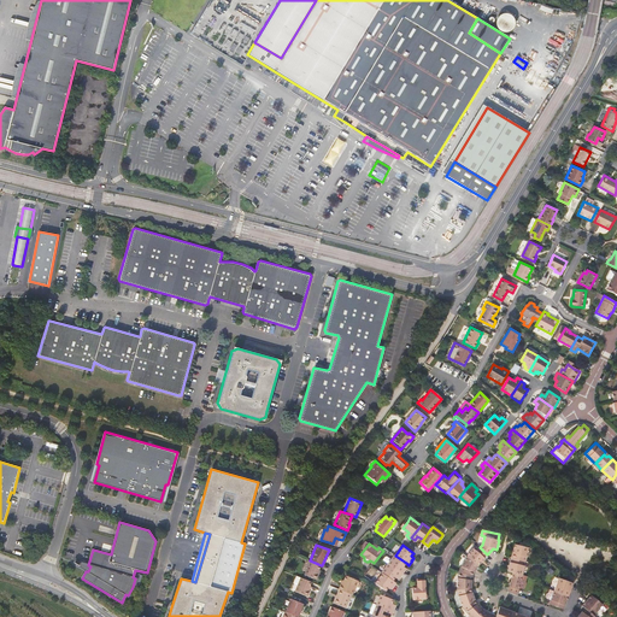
[(513,545),(511,558),(526,562),(529,548),(521,546),(517,545),(513,545)]
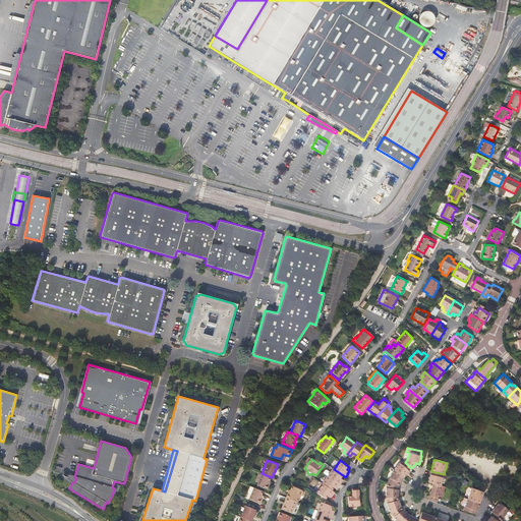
[(411,468),(405,462),(402,465),(399,463),(394,469),(395,469),(404,477),(411,468)]
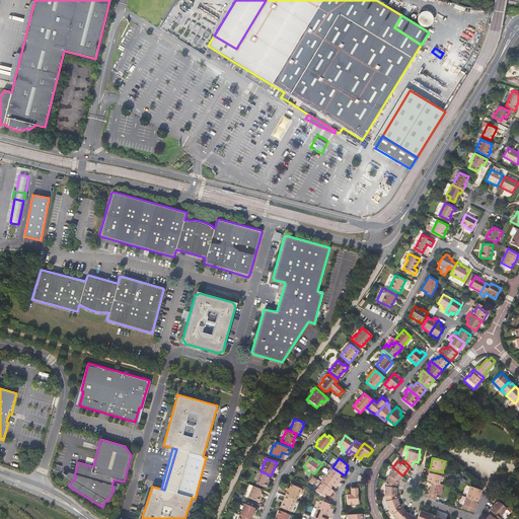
[(332,467),(331,466),(329,470),(326,474),(339,484),(342,479),(339,477),(340,476),(342,473),(332,467)]
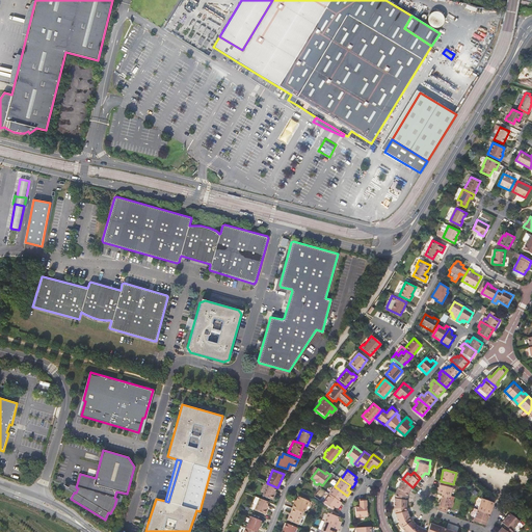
[(413,487),(403,479),(398,486),(397,488),(395,493),(407,497),(408,495),(409,493),(413,487)]
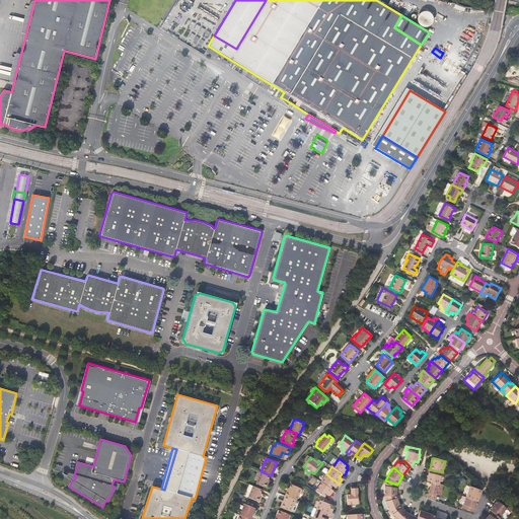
[(442,472),(430,469),(427,480),(431,483),(439,484),(442,472)]
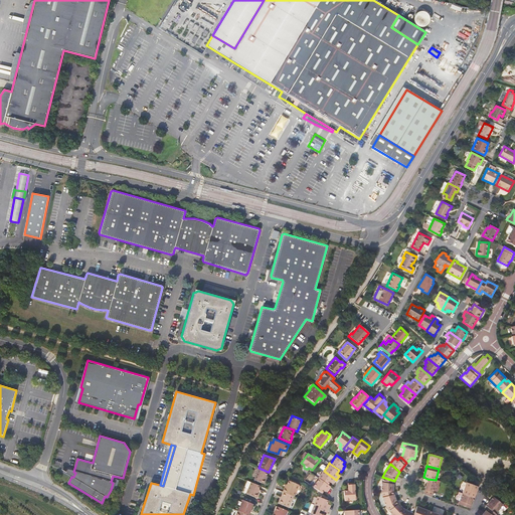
[(62,468),(61,471),(71,477),(73,477),(75,473),(73,472),(62,468)]
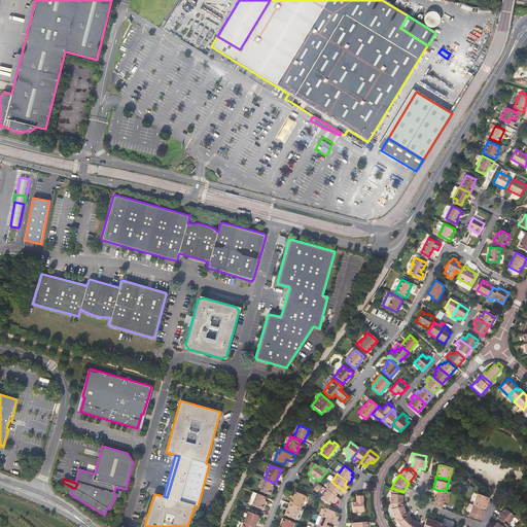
[(272,482),(265,479),(259,491),(270,495),(273,487),(272,487),(270,486),(272,482)]
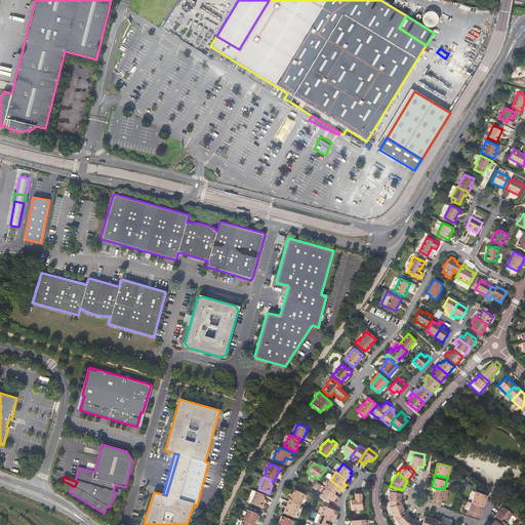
[(342,489),(330,480),(325,487),(326,487),(334,494),(336,491),(337,490),(340,492),(342,489)]
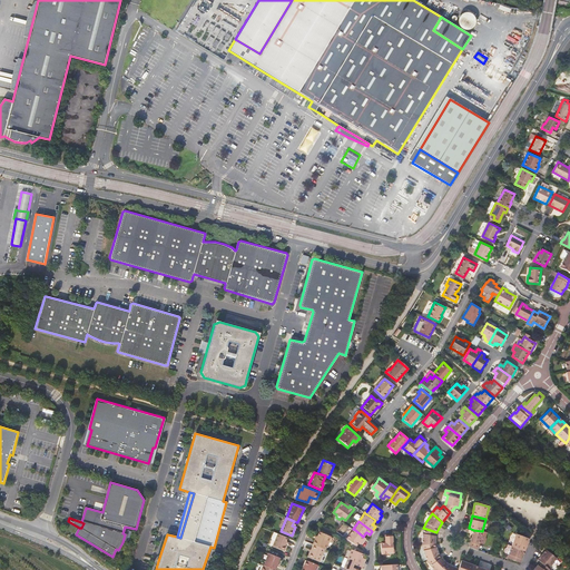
[(436,532),(423,528),(422,533),(422,544),(435,543),(435,536),(436,532)]
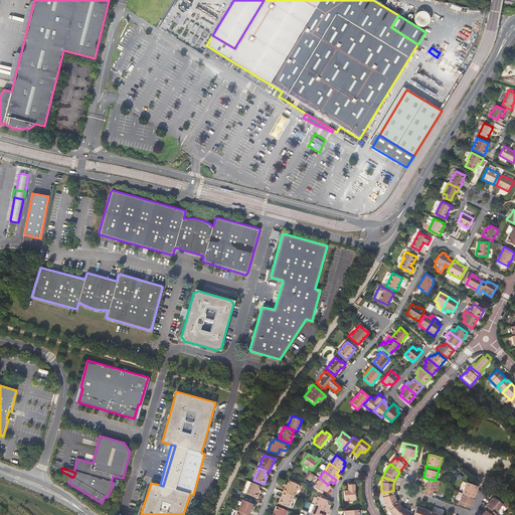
[(328,485),(320,478),(314,487),(322,493),(324,490),(326,491),(327,489),(328,490),(331,487),(328,485)]
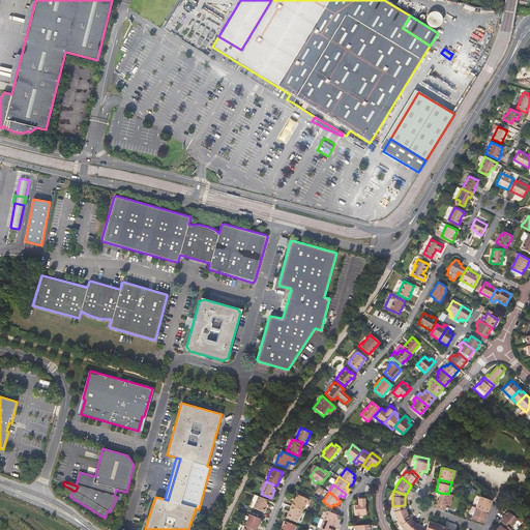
[(448,494),(440,493),(438,504),(437,509),(444,511),(446,505),(448,494)]
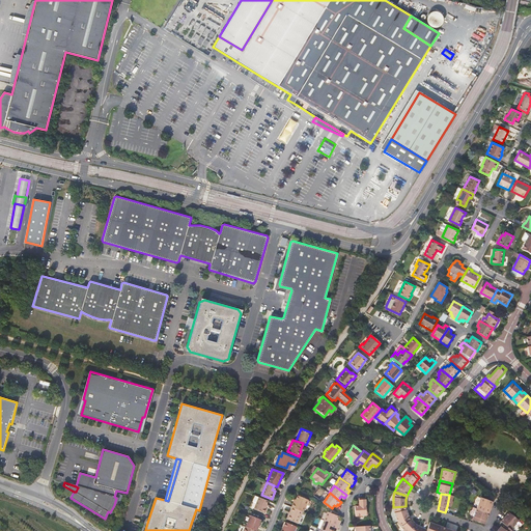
[(291,503),(290,506),(292,506),(303,511),(304,511),(308,499),(297,495),(295,500),(292,504),(291,503)]
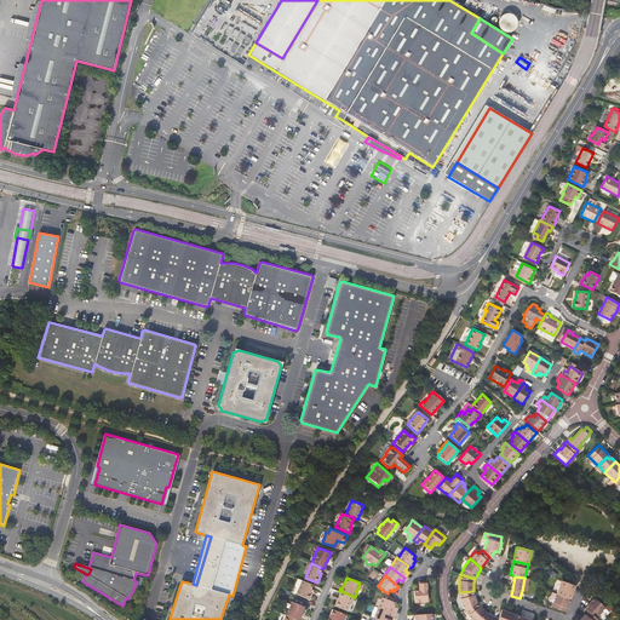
[(313,584),(302,579),(297,593),(309,600),(311,593),(310,592),(313,589),(311,587),(313,584)]
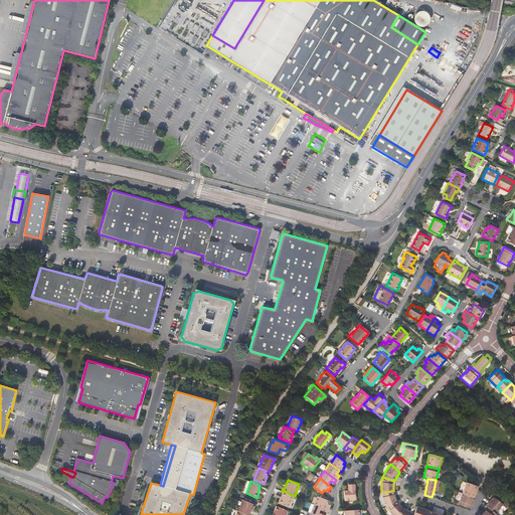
[(344,491),(345,501),(356,500),(355,496),(355,483),(348,483),(348,488),(348,491),(346,491),(344,491)]
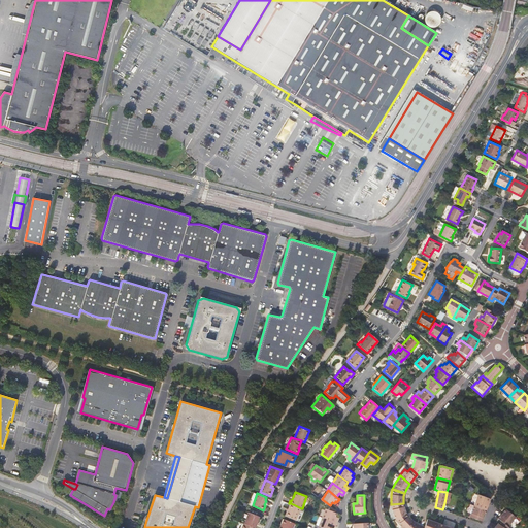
[(490,499),(479,495),(474,505),(486,509),(490,499)]
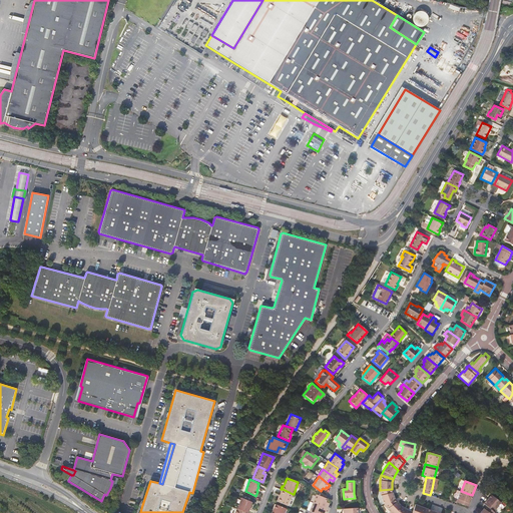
[(293,494),(283,489),(278,501),(288,505),(293,494)]
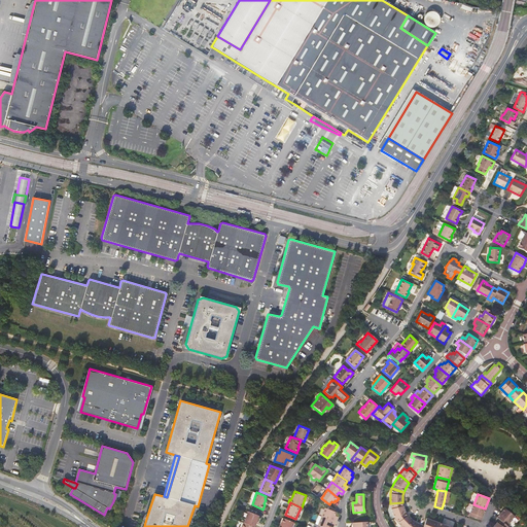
[(402,502),(390,503),(390,508),(395,519),(406,513),(403,505),(402,502)]
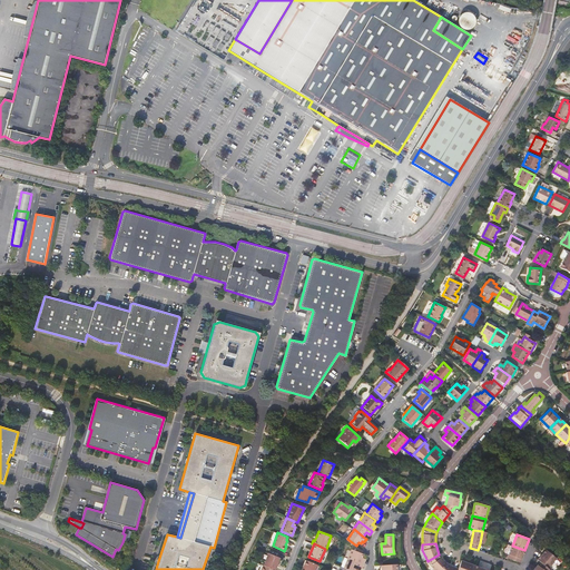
[(524,550),(512,546),(509,554),(508,559),(521,563),(524,550)]
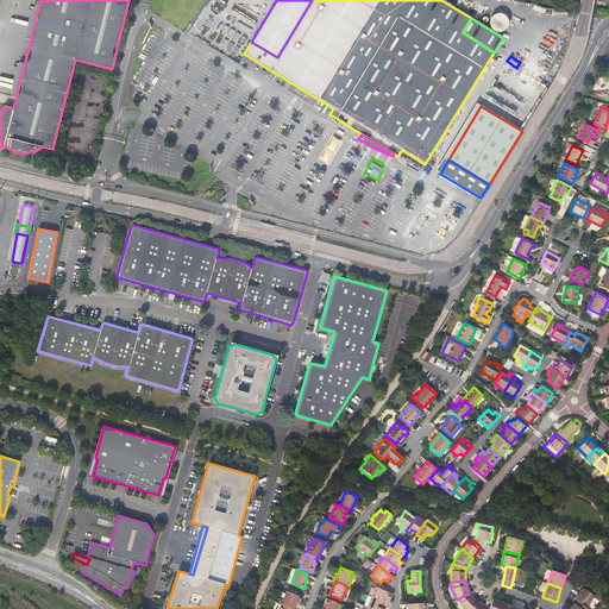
[(389,592),(376,586),(371,596),(388,603),(390,600),(387,597),(387,596),(389,592)]
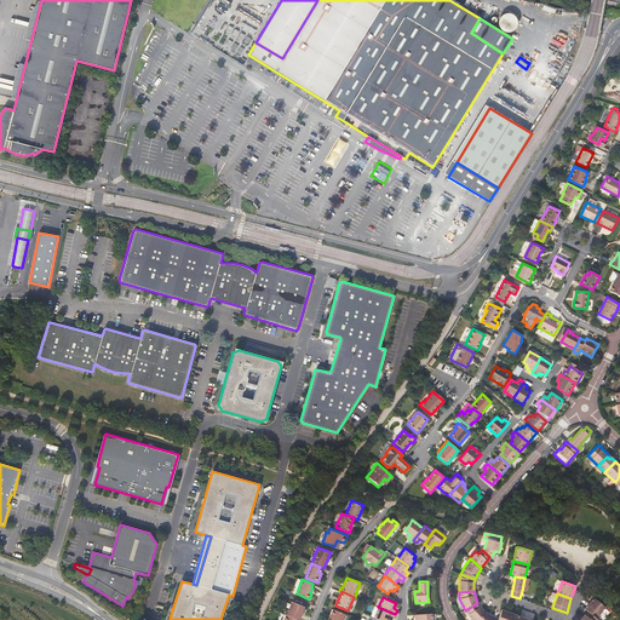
[(593,598),(585,609),(587,610),(597,619),(606,608),(593,598)]
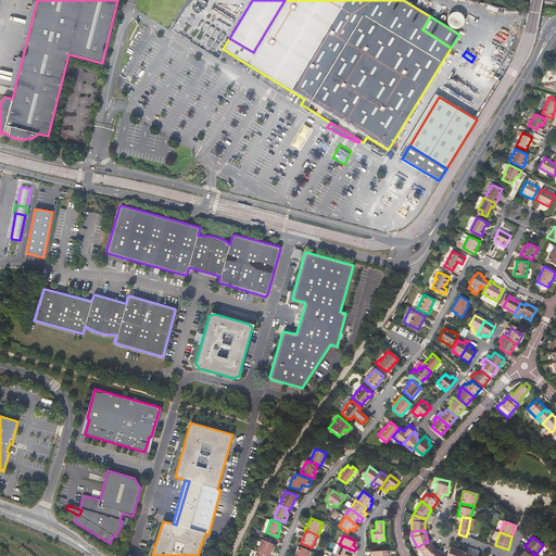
[(262,539),(256,551),(268,555),(274,543),(262,539)]
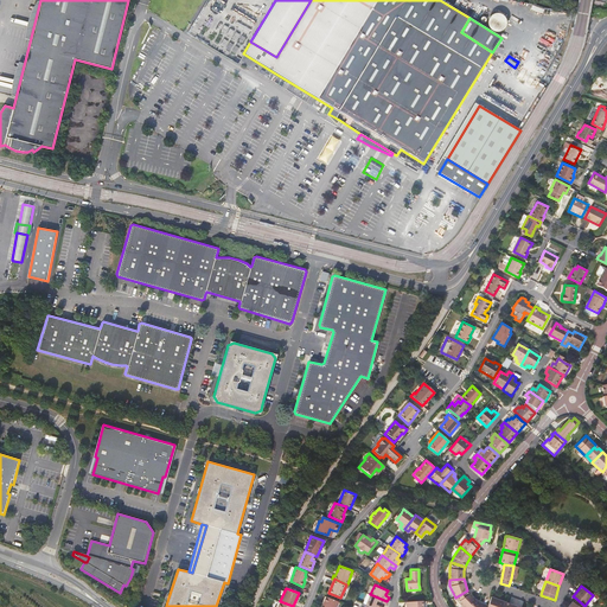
[(467,590),(455,598),(458,602),(461,606),(468,606),(475,600),(471,595),(467,590)]
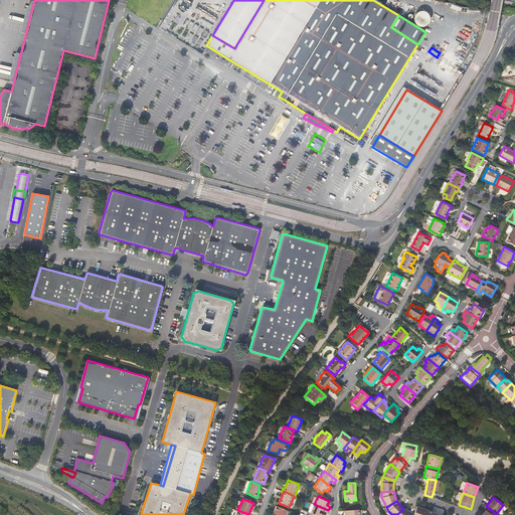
[(328,510),(314,504),(311,513),(315,514),(322,514),(323,514),(324,512),(327,514),(328,510)]
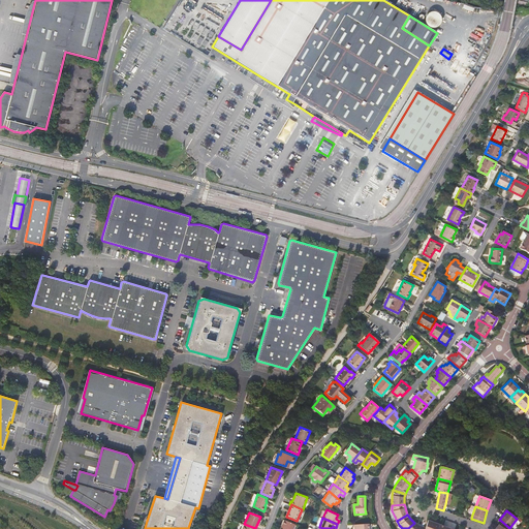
[(293,528),(297,524),(285,520),(283,524),(282,524),(280,528),(293,528)]
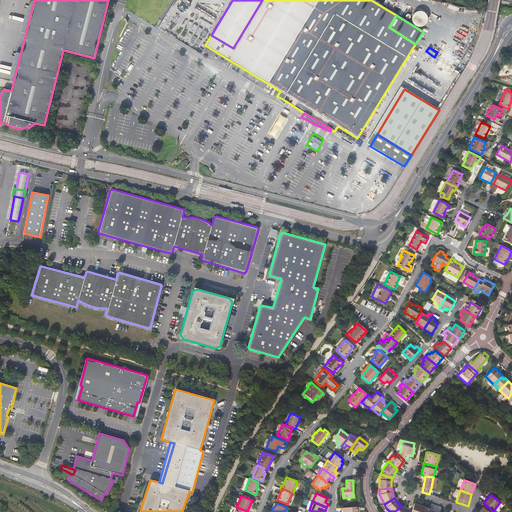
[(412,511),(411,511),(423,511),(425,509),(425,507),(418,505),(415,503),(414,505),(412,511)]
